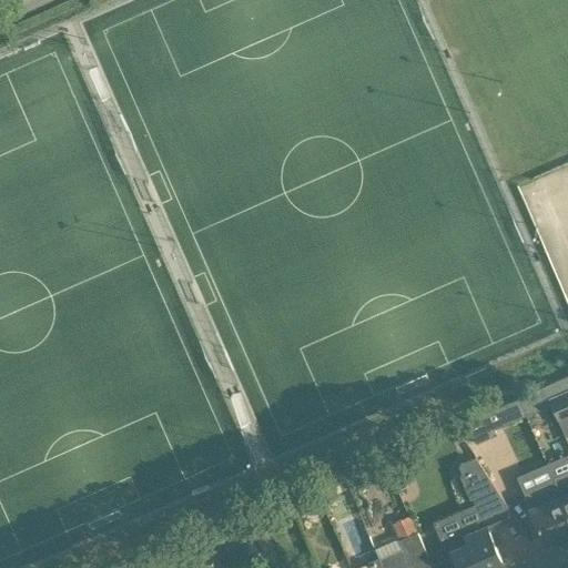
[(527,394),(519,397),(526,415),(551,404),(550,402),(567,394),(567,374),(526,393),(527,394)]
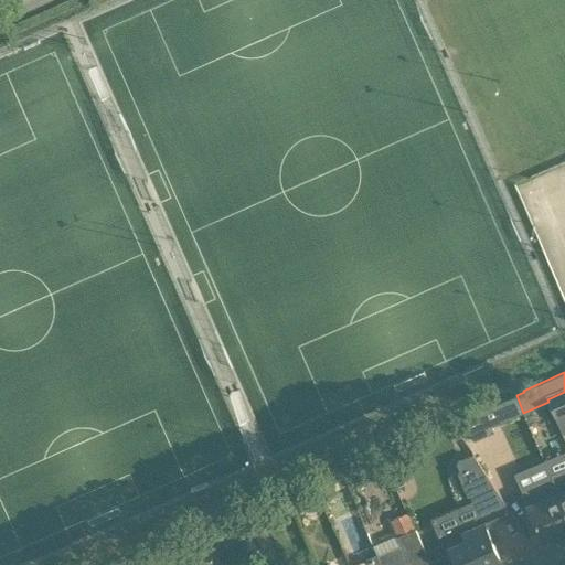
[(555,416),(564,411),(564,392),(547,400),(548,402),(555,416)]
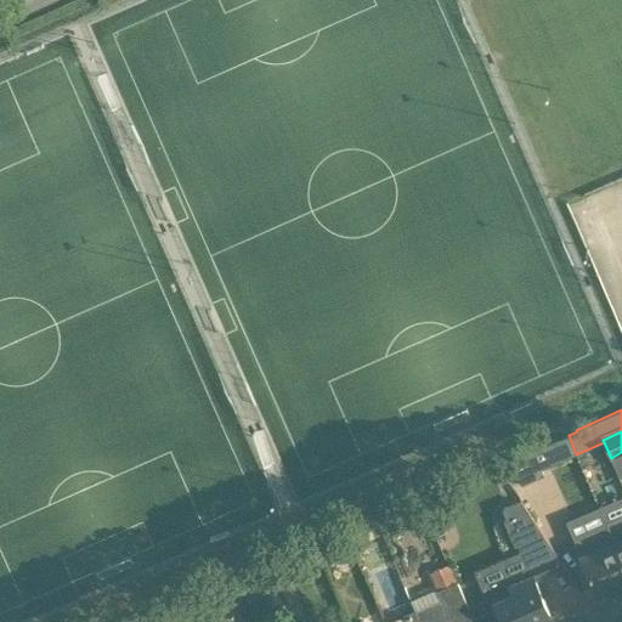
[(569,435),(510,461),(520,485),(544,474),(542,469),(576,454),(569,435)]
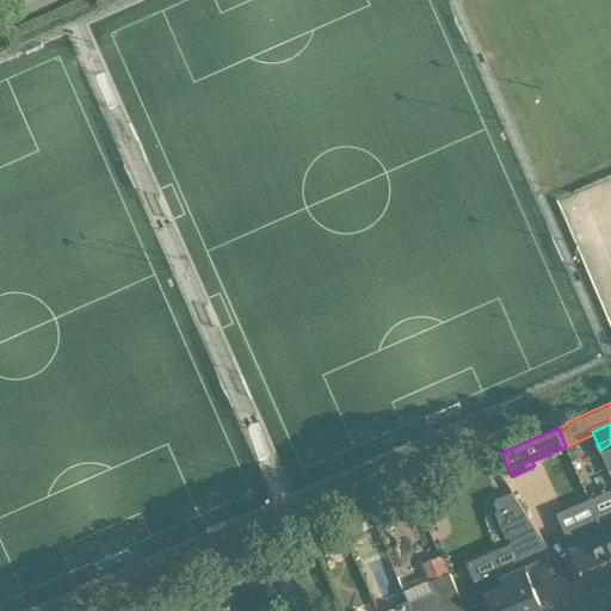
[(498,568),(480,576),(486,591),(494,610),(518,610),(539,602),(524,567),(553,555),(512,492),(494,499),(499,508),(495,511),(506,535),(508,534),(517,554),(508,565),(511,571),(501,574),(498,568)]
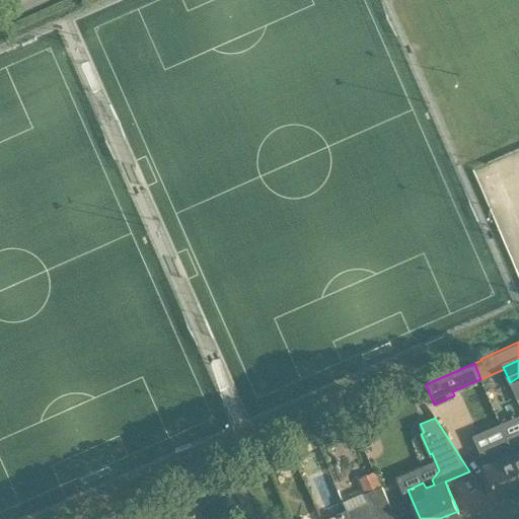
[(518,429),(506,435),(518,465),(518,429)]
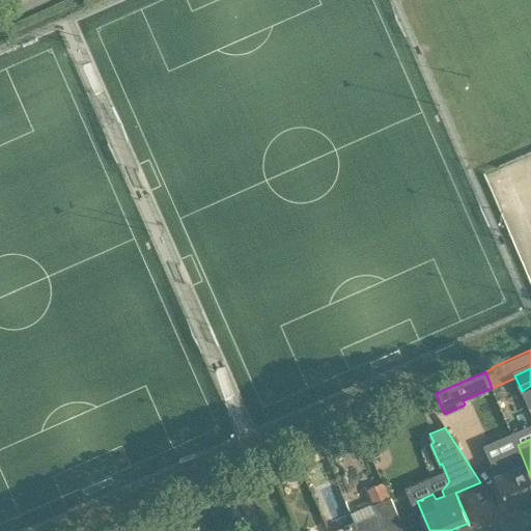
[(530,476),(518,445),(490,457),(510,505),(530,495),(530,476)]
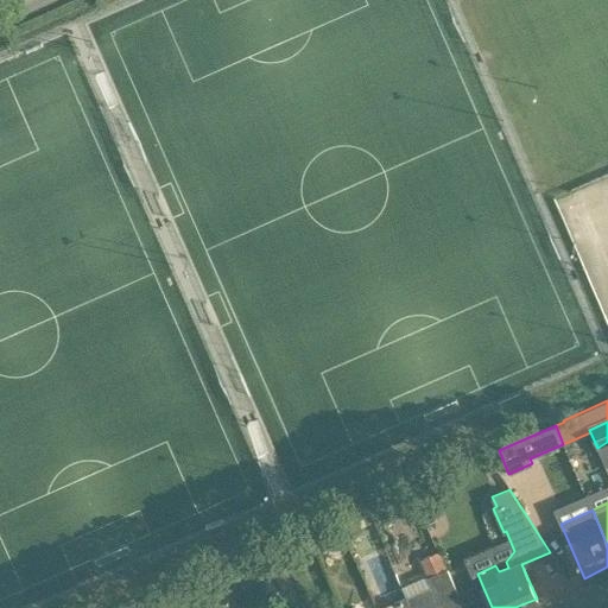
[(432,587),(405,599),(407,601),(410,607),(453,607),(462,605),(453,583),(451,582),(438,551),(420,559),(428,576),(432,587)]
